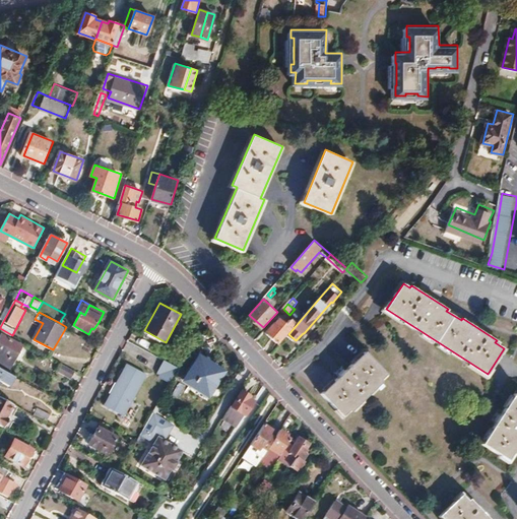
[(275,323),(267,331),(279,342),(298,321),(293,317),(287,323),(280,318),(276,323),(275,323)]
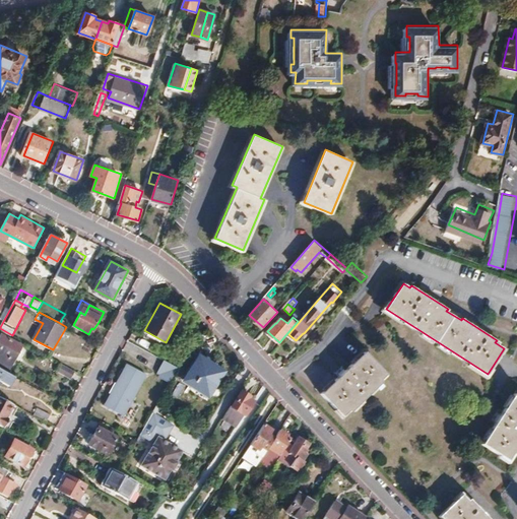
[(3,334),(0,339),(0,359),(13,367),(24,345),(3,334)]
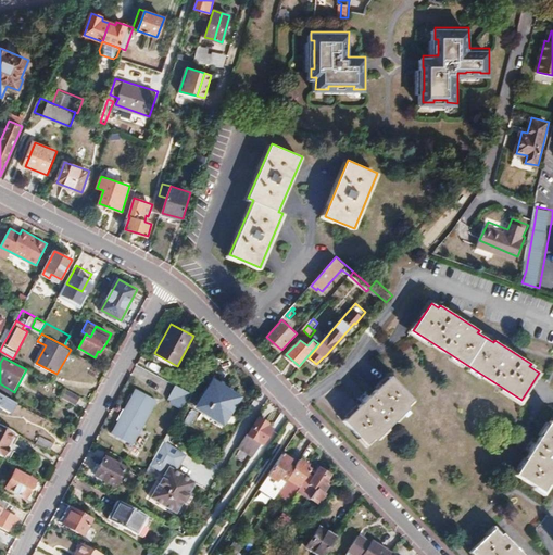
[(391,375),(344,419),(367,443),(374,437),(376,439),(410,406),(407,404),(414,399),(391,375)]
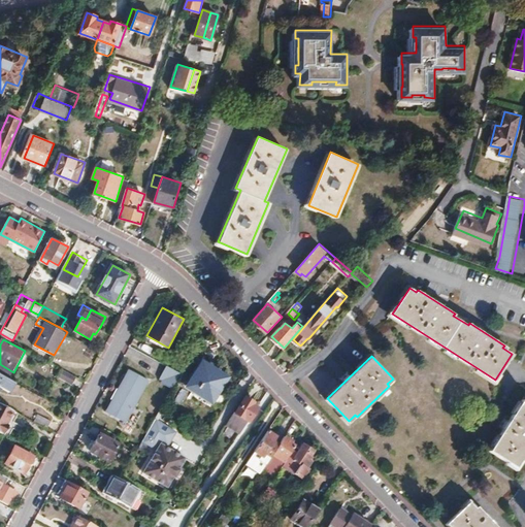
[(199,388),(216,398),(228,379),(201,361),(187,384),(197,391),(199,388)]
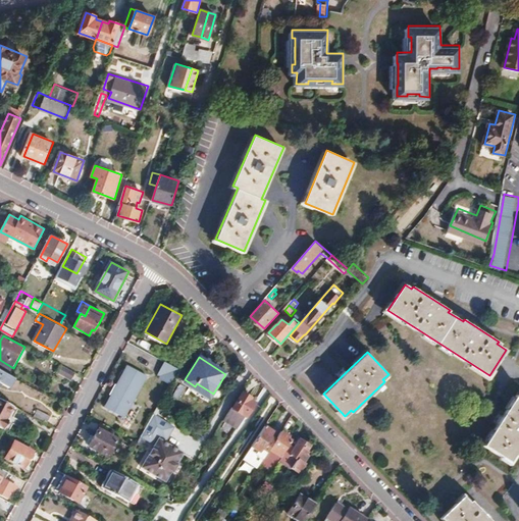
[(172,382),(176,375),(180,369),(167,362),(162,371),(165,373),(163,377),(172,382)]
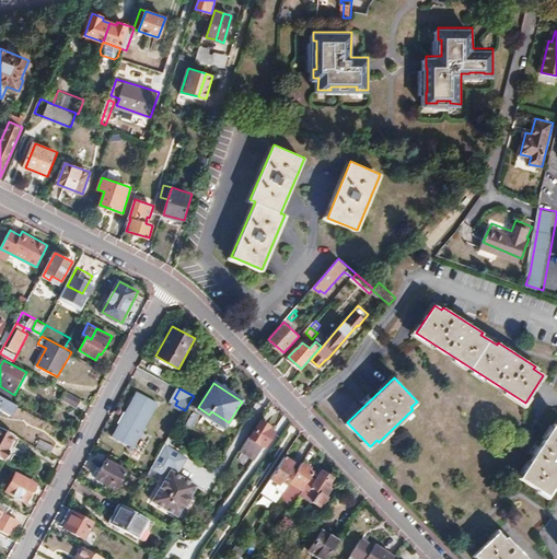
[(158,403),(138,392),(115,437),(135,446),(158,403)]
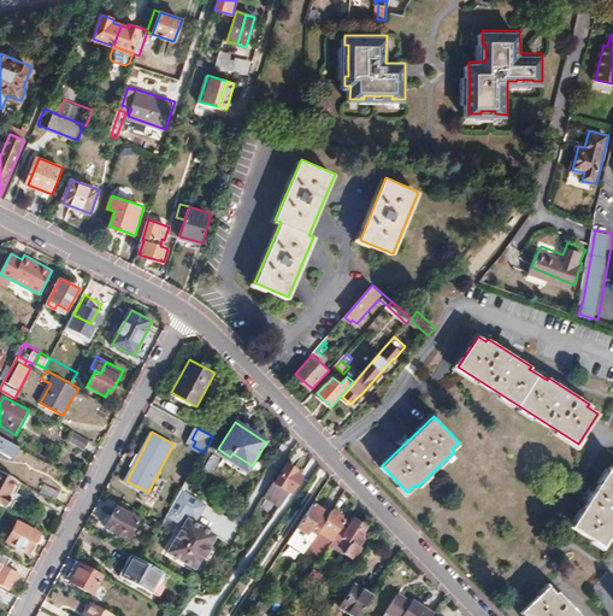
[(102,445),(86,436),(82,446),(98,455),(102,445)]
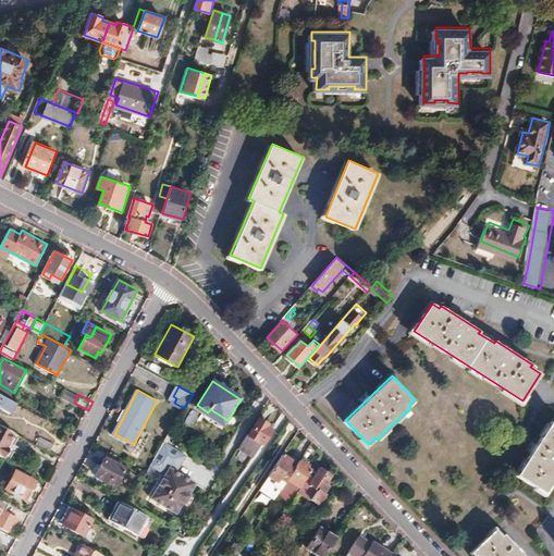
[(195,409),(188,421),(194,424),(201,412),(195,409)]
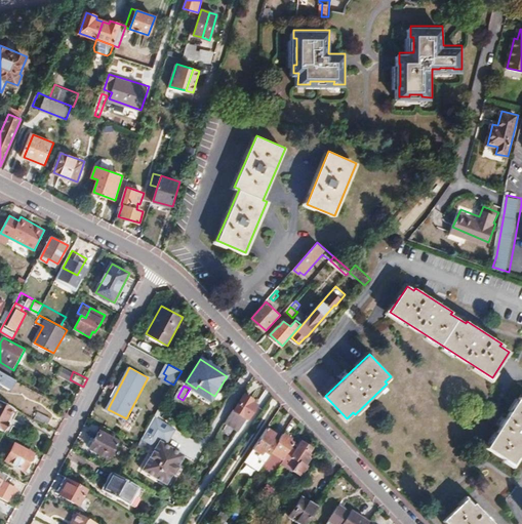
[(247,419),(257,404),(251,400),(252,398),(245,394),(235,410),(233,409),(226,421),(238,430),(245,418),(247,419)]
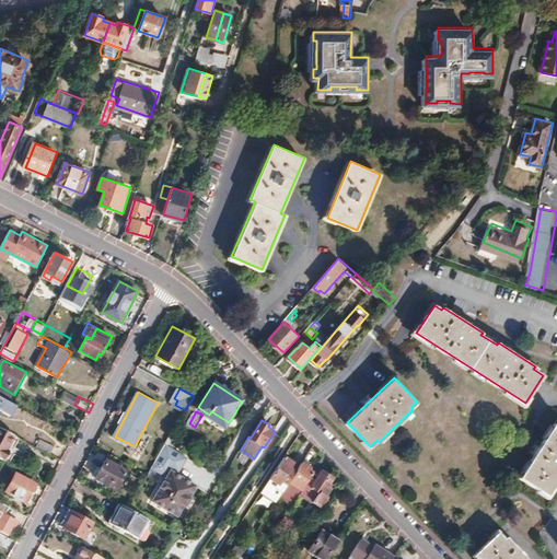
[(556,421),(521,477),(549,495),(554,487),(556,489),(556,421)]
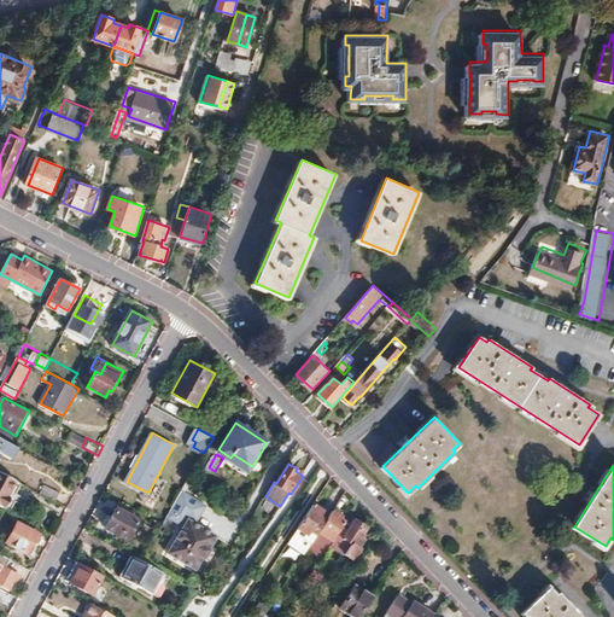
[(12,498),(10,496),(18,479),(0,469),(0,504),(6,508),(12,498)]
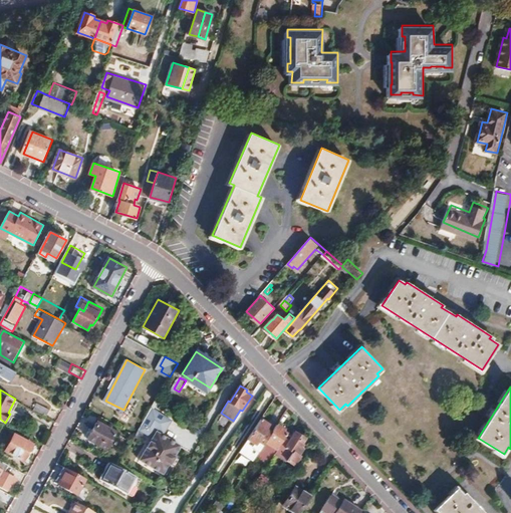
[(36,411),(48,417),(52,411),(40,405),(36,411)]
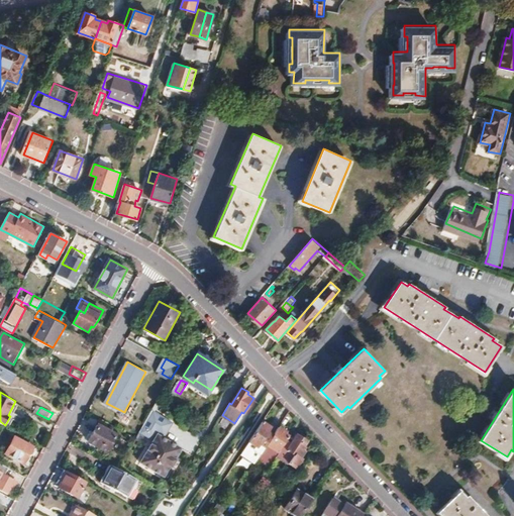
[(153,408),(141,430),(155,438),(141,460),(165,475),(171,465),(172,466),(177,457),(176,457),(182,447),(165,436),(175,421),(153,408)]
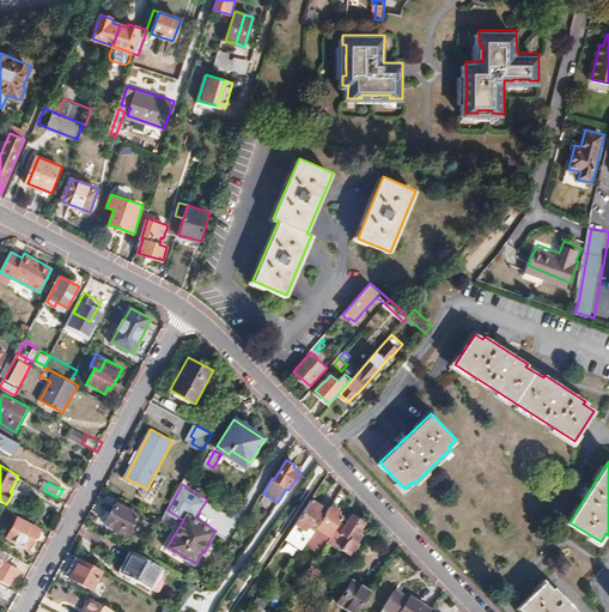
[(306,531),(322,506),(311,500),(296,523),(306,531)]
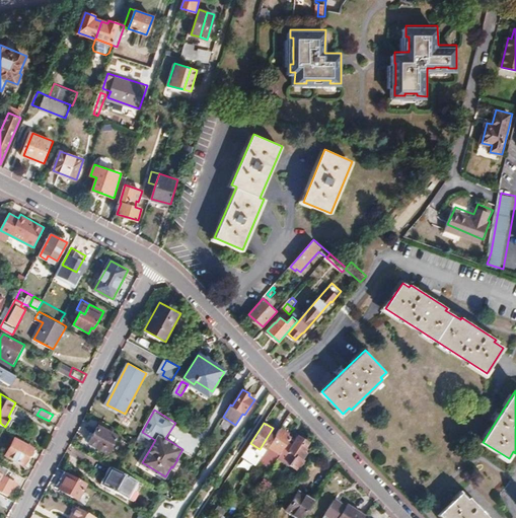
[(117,435),(98,426),(89,442),(108,452),(117,435)]
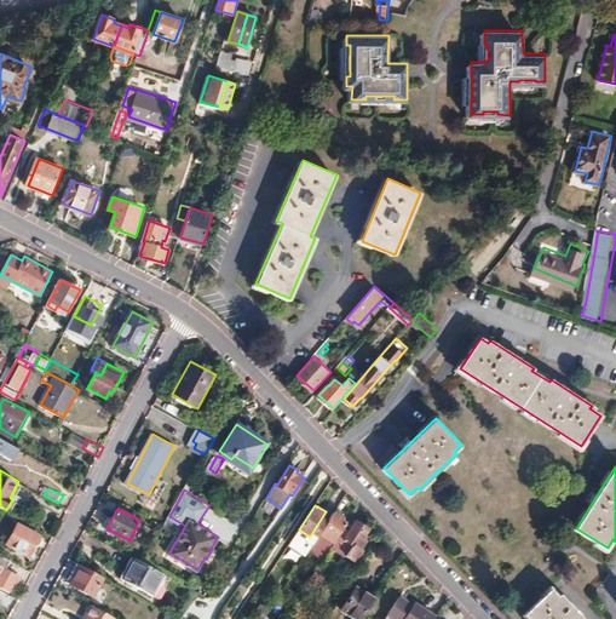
[(335,511),(321,533),(335,542),(339,536),(340,534),(344,528),(346,523),(341,520),(344,516),(335,511)]
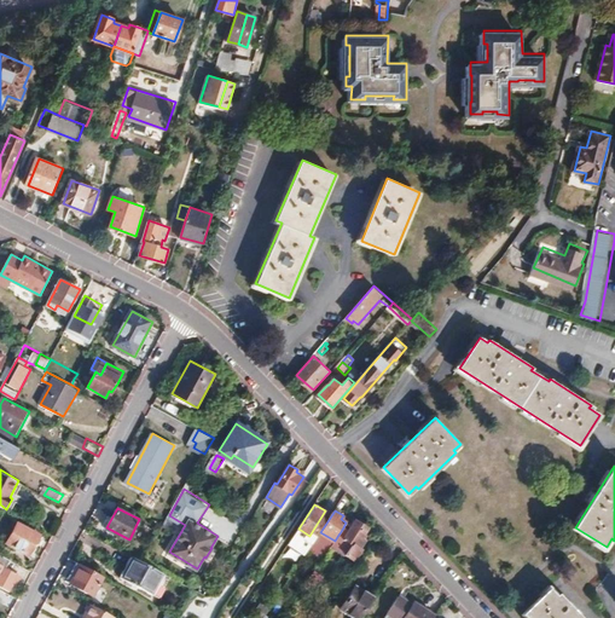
[(367,527),(355,520),(344,538),(338,535),(335,541),(331,546),(354,561),(361,549),(360,548),(365,541),(361,537),(367,527)]
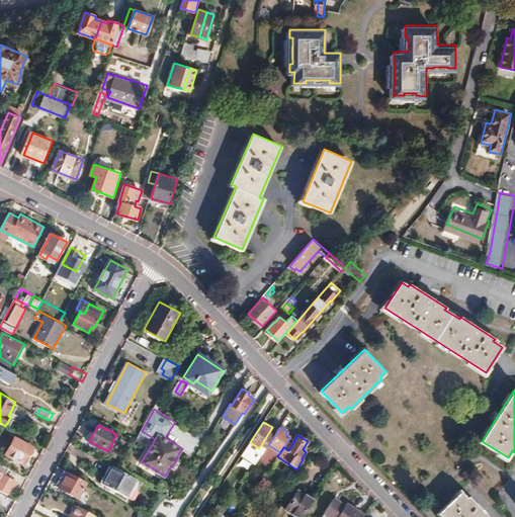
[(25,463),(33,447),(15,437),(6,453),(25,463)]
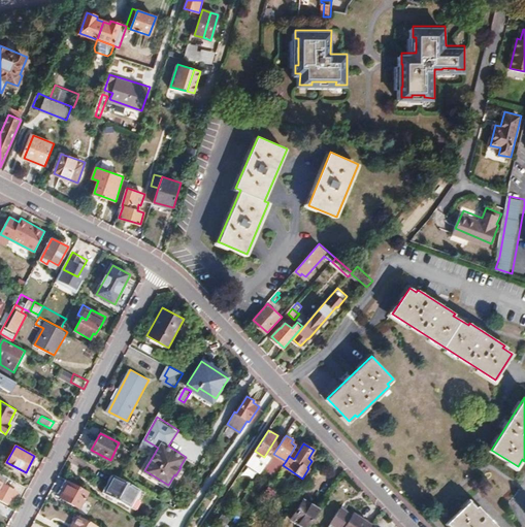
[(17,490),(6,484),(9,478),(0,471),(0,488),(2,489),(0,491),(0,498),(9,503),(17,490)]
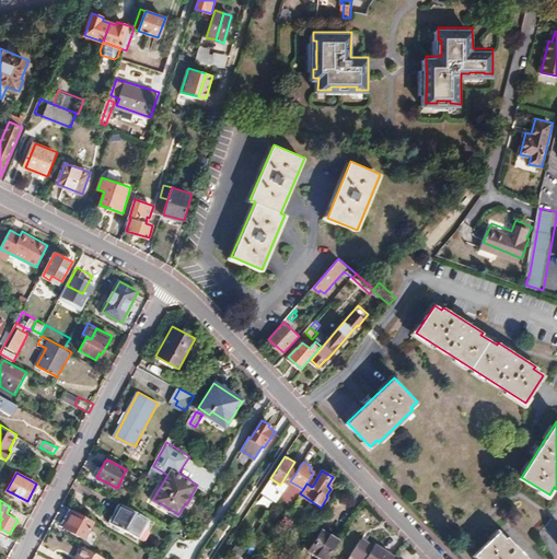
[(108,520),(136,535),(147,516),(129,507),(118,501),(108,520)]
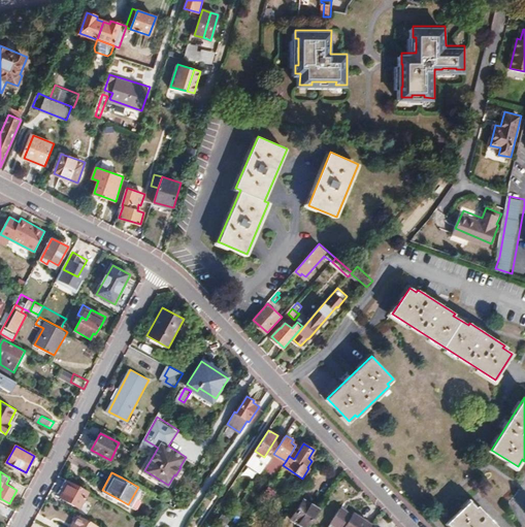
[(281,481),(274,478),(264,493),(270,497),(281,481)]
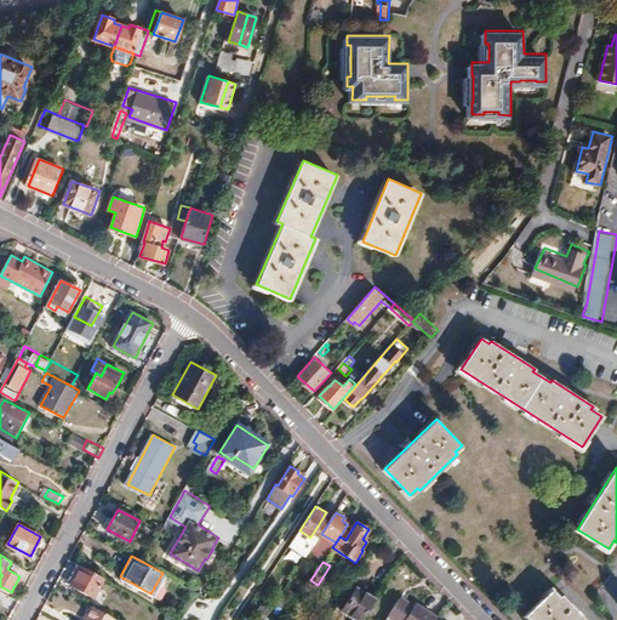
[(72,584),(95,597),(106,578),(81,566),(72,584)]
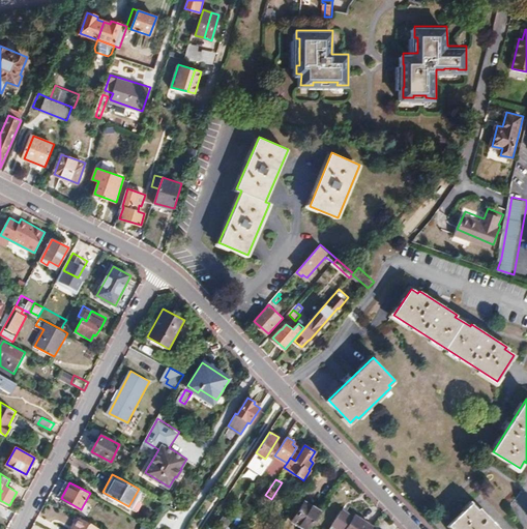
[(305,528),(311,528),(322,512),(305,502),(293,521),(305,528)]
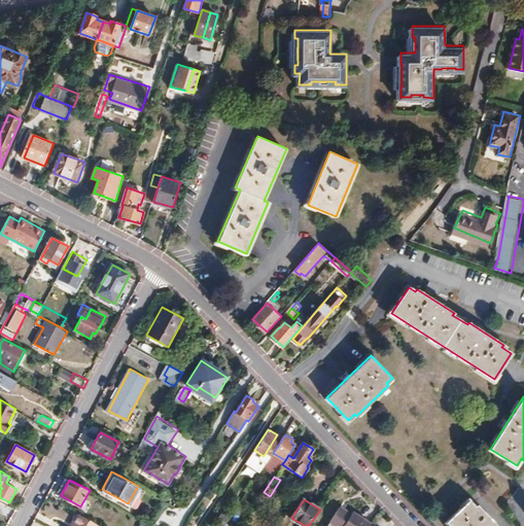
[(469,500),(447,522),(451,525),(496,525),(477,504),(475,506),(469,500)]
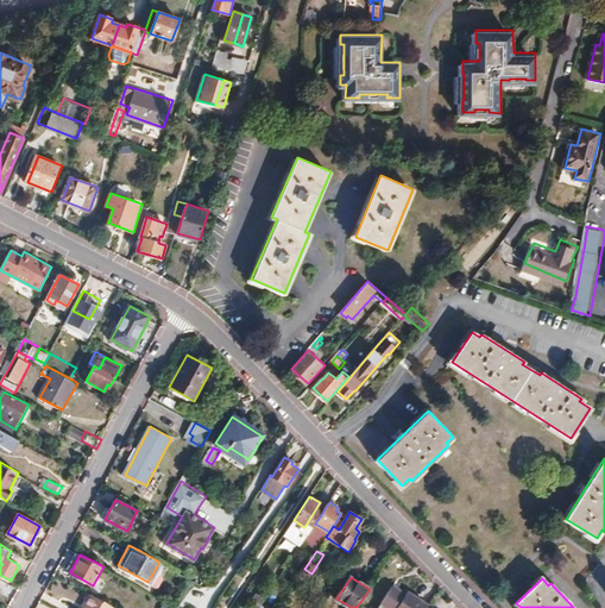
[(410,591),(398,607),(427,607),(429,605),(410,591)]
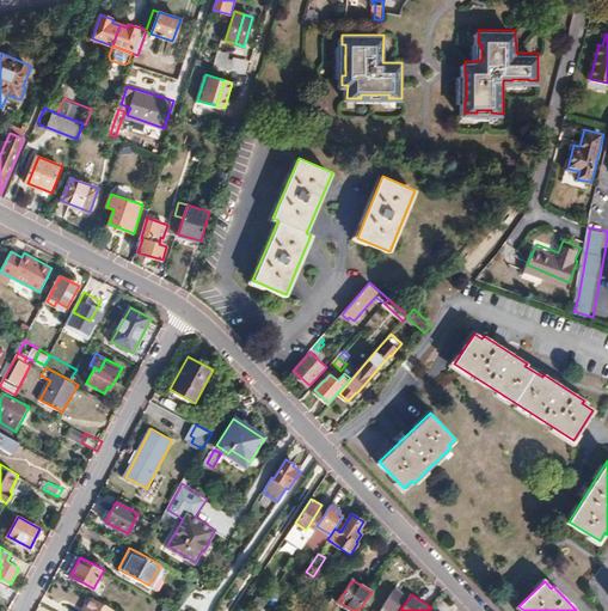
[(86,610),(115,610),(116,610),(93,598),(86,610)]
